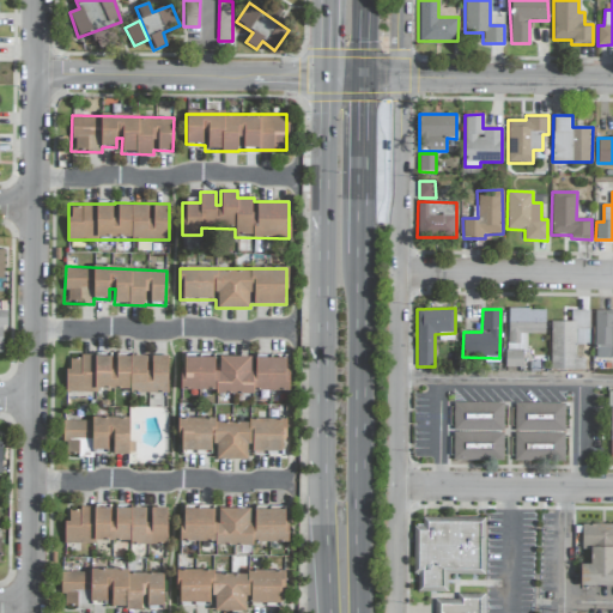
[(525,366),(526,334),(545,334),(545,309),(507,309),(507,366),(525,366)]
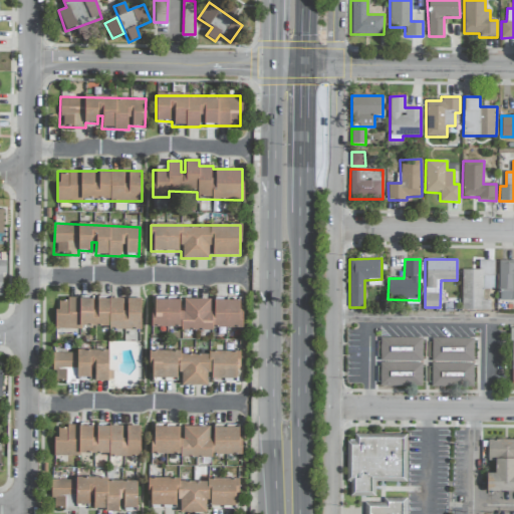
[(461,310),(489,310),(489,300),(482,300),(483,289),(490,289),(490,277),(494,277),(494,260),(479,260),(478,270),(462,269),(461,310)]
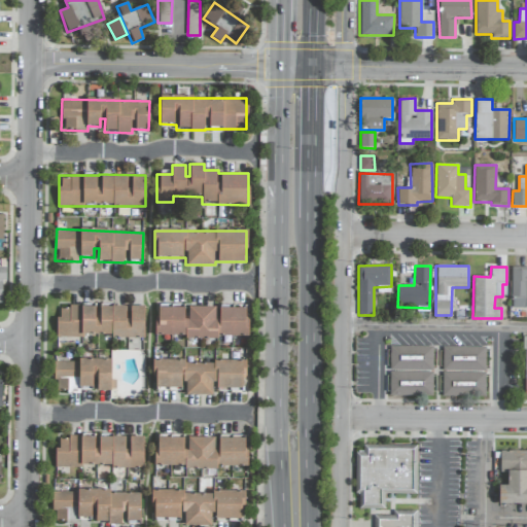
[(526,267),(512,267),(511,308),(526,308),(526,267)]
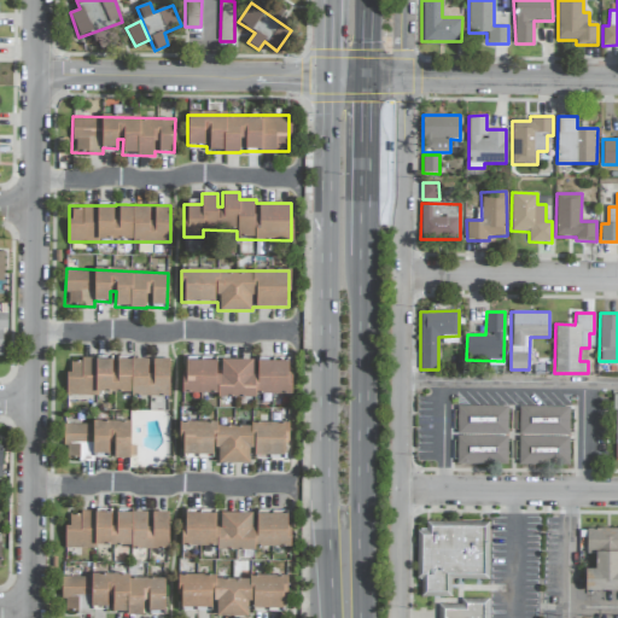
[(184,395),(256,395),(256,373),(252,373),(252,360),(217,360),(217,357),(184,356),(184,395)]
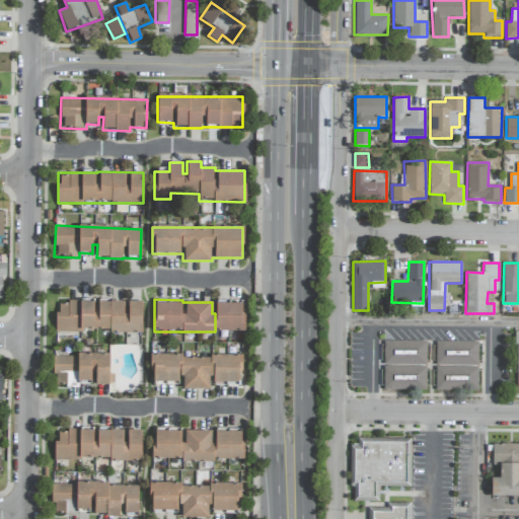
[(141,331),(142,301),(57,300),(56,330),(141,331)]
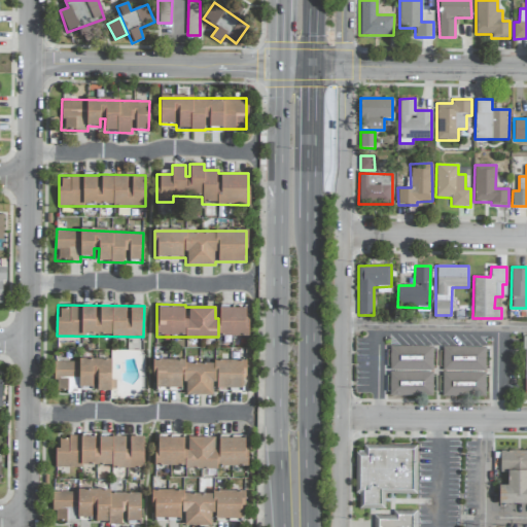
[(218,336),(248,337),(248,320),(244,320),(245,306),(219,305),(218,336)]
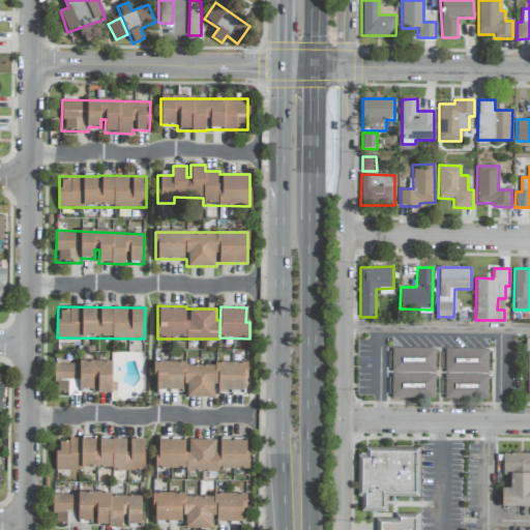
[(436,349),(392,348),(391,372),(435,373),(436,349)]
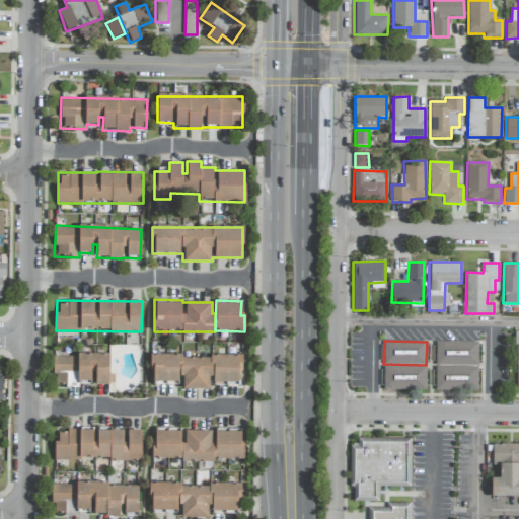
[(477,366),(478,343),(436,342),(435,365),(477,366)]
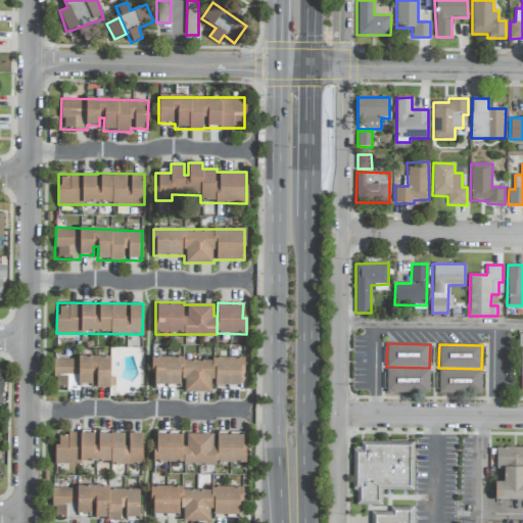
[(110,358),(54,358),(54,389),(79,389),(79,384),(92,384),(92,375),(96,375),(96,388),(110,388),(110,358)]
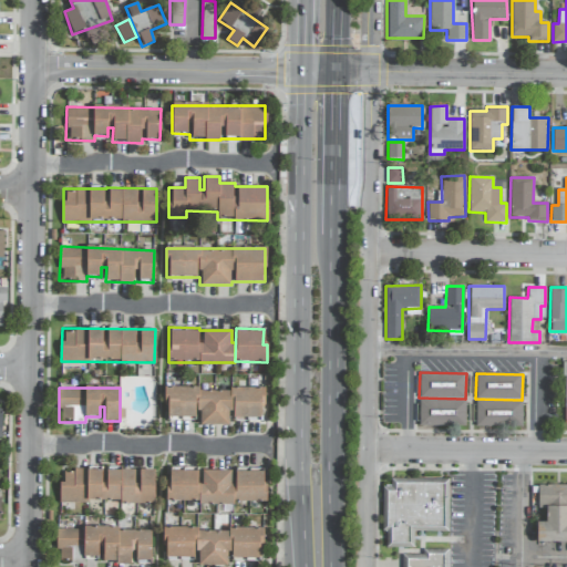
[(263,389),(165,388),(165,418),(197,418),(197,424),(230,425),(230,419),(263,419),(263,389)]
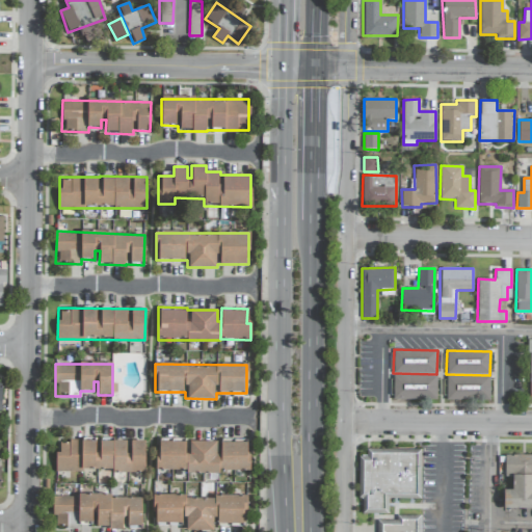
[(436,376),(394,375),(393,399),(436,400),(436,376)]
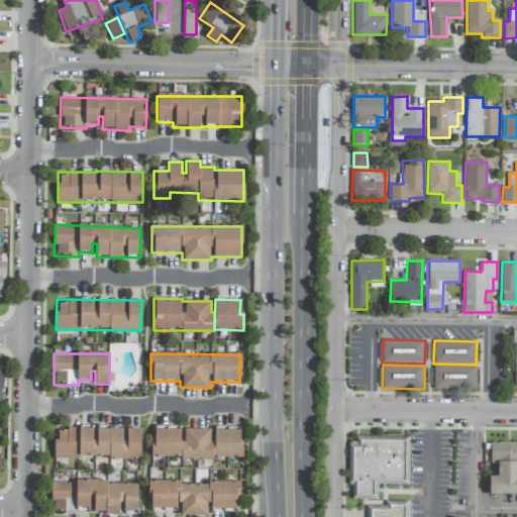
[(433,389),(476,389),(476,366),(434,365),(433,389)]
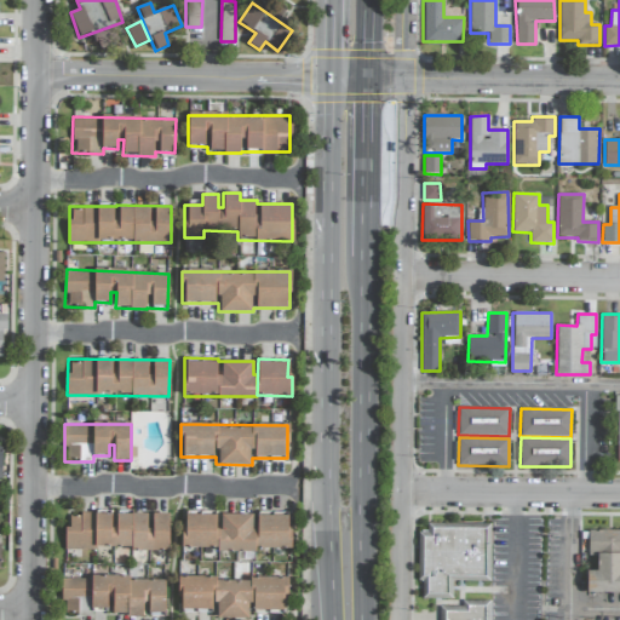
[(183,549),(288,550),(290,512),(254,512),(254,515),(218,514),(218,512),(183,511),(183,549)]
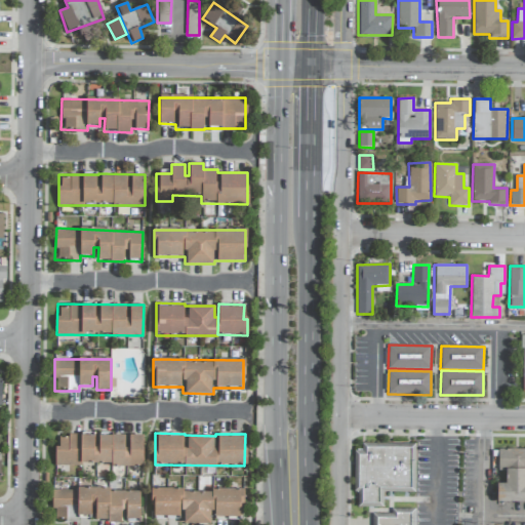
[(143,466),(143,435),(58,434),(58,446),(55,446),(54,465),(143,466)]
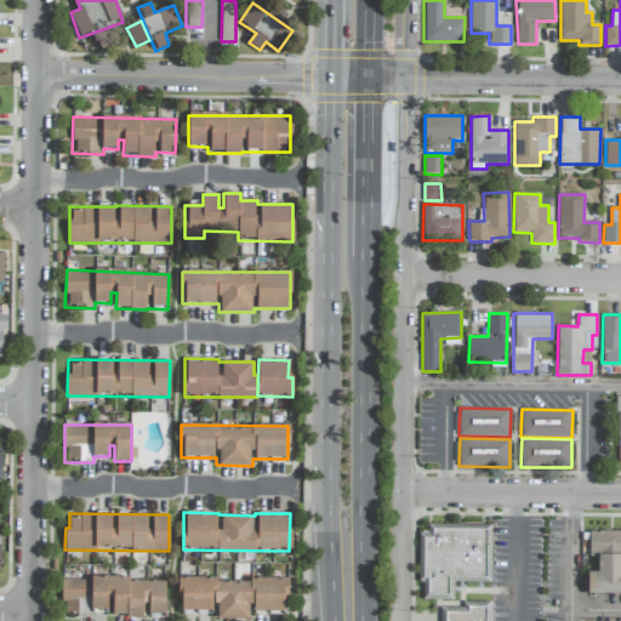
[(454,600),(454,582),(490,582),(491,525),(427,524),(427,533),(421,533),(420,599),(454,600)]
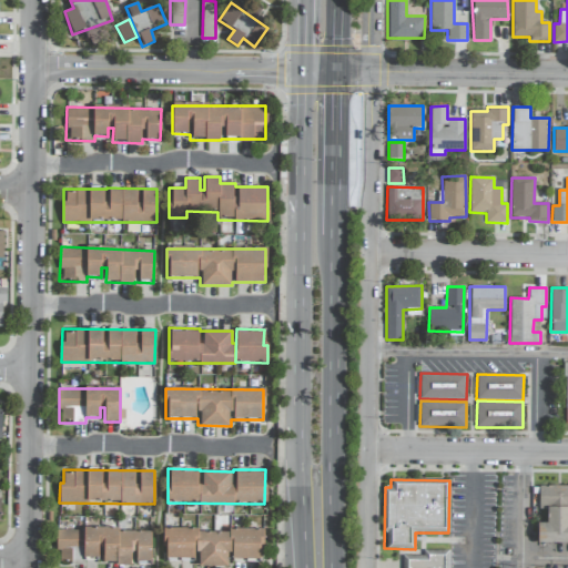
[(567,485),(538,486),(539,508),(547,508),(547,523),(538,523),(538,543),(567,541),(567,485)]
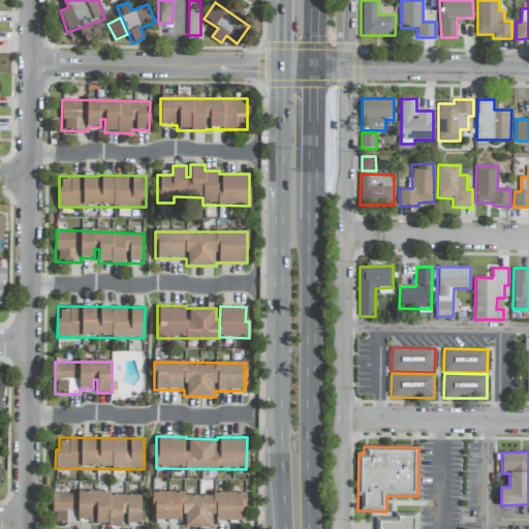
[(139,492),(52,494),(53,523),(66,523),(66,509),(78,509),(79,519),(94,519),(94,525),(124,525),(123,523),(141,523),(139,492)]
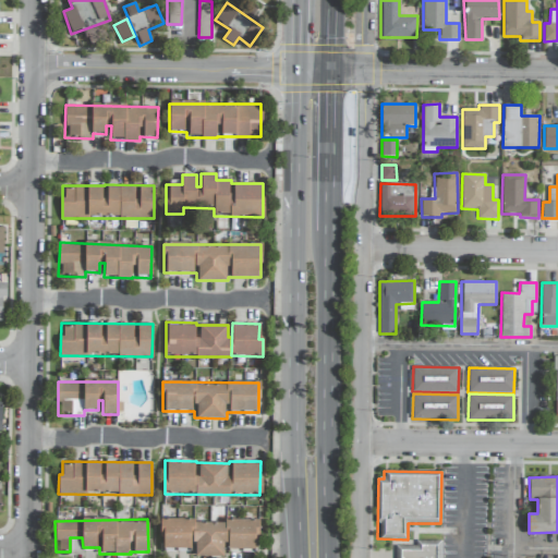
[(257,521),(161,519),(160,548),(193,549),(193,556),(225,556),(225,549),(257,549),(257,521)]
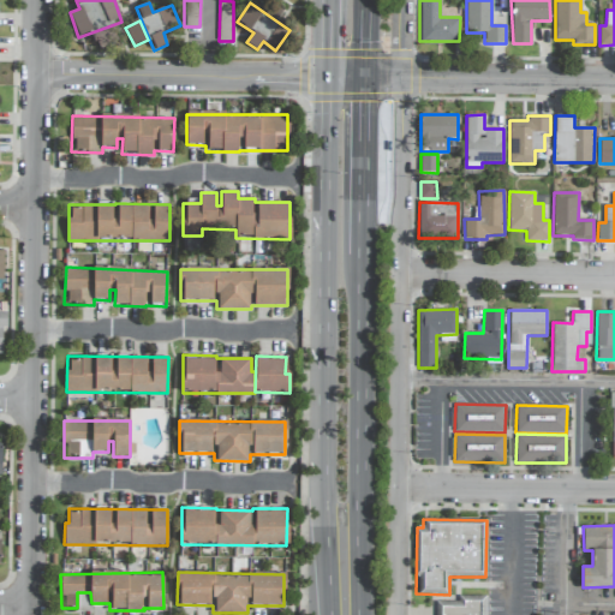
[(90,593),(77,593),(78,611),(90,610),(90,593)]
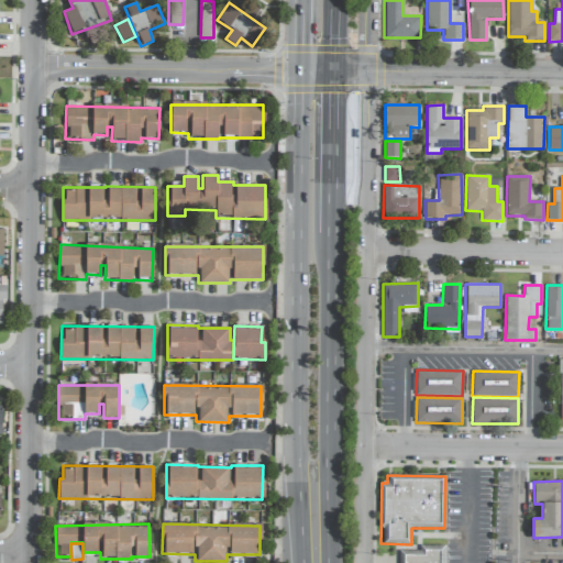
[(420,551),(399,551),(398,562),(444,562),(444,545),(420,545),(420,551)]
